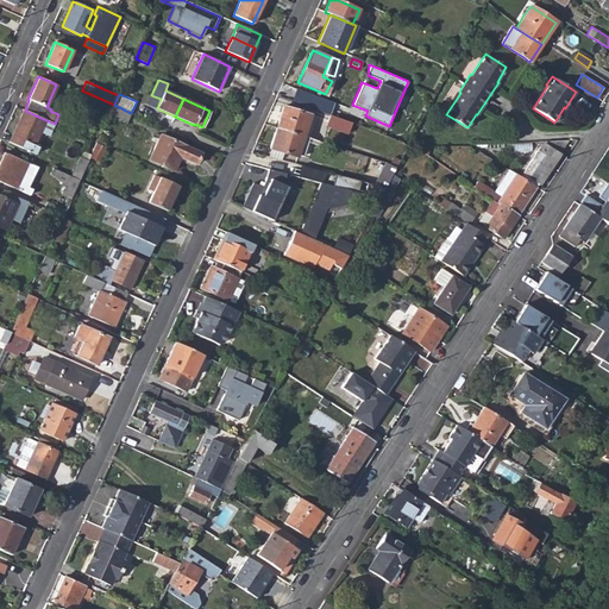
[(110,115),(126,124),(131,113),(114,105),(110,115)]
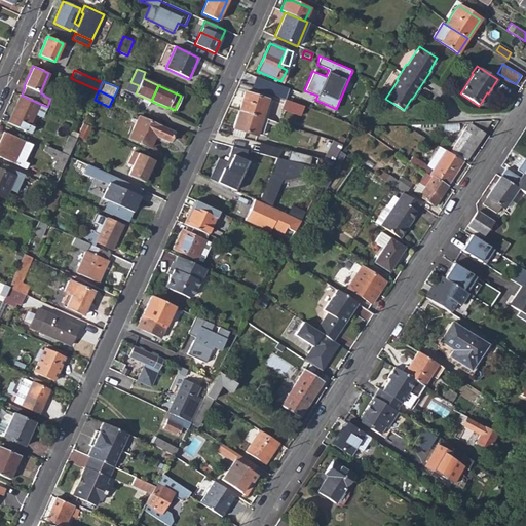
[(239,111),(263,118),(268,100),(246,92),(239,111)]
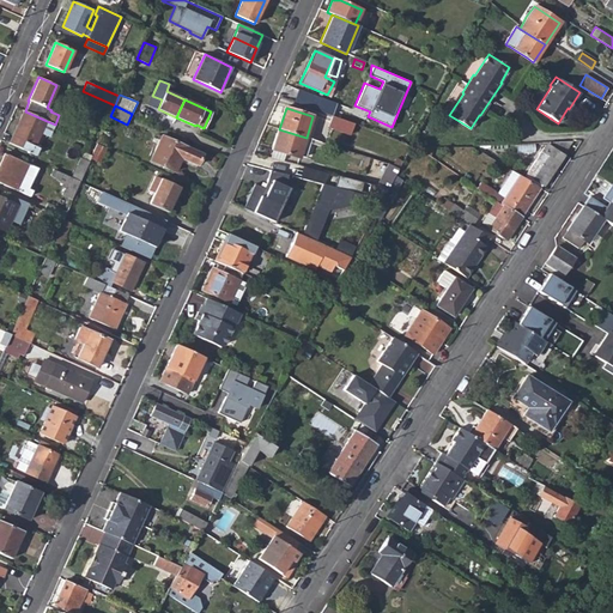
[(10,144),(36,156),(40,149),(35,147),(47,121),(25,111),(23,110),(17,125),(18,126),(10,144)]
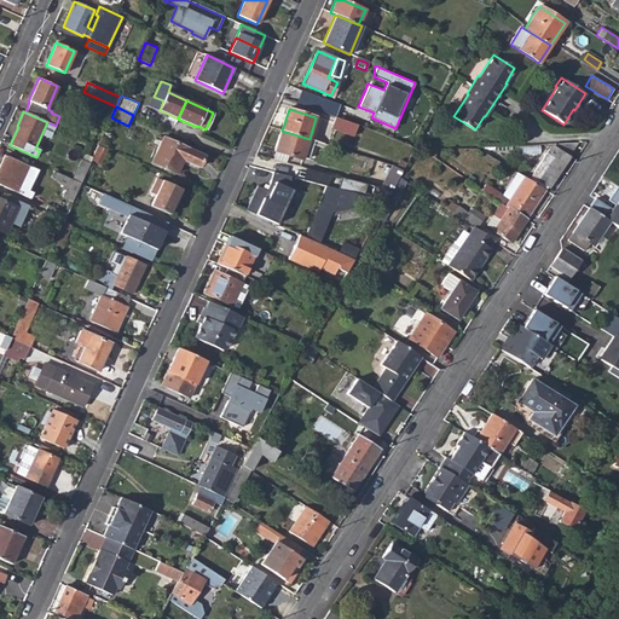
[(331,128),(353,137),(358,126),(335,117),(331,128)]
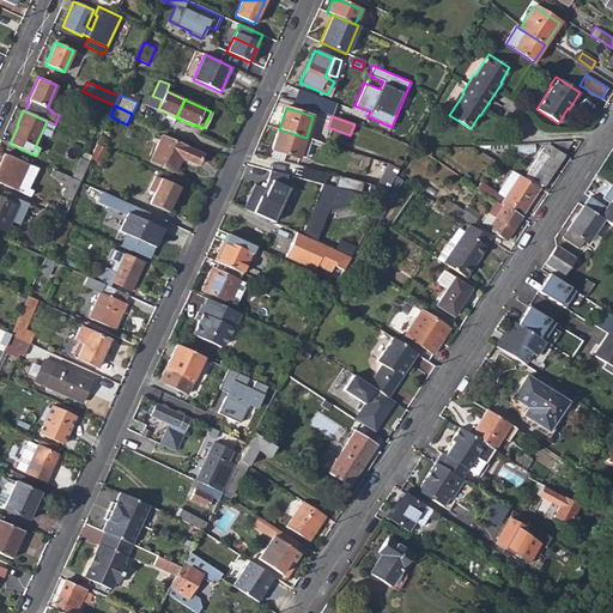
[(273,150),(285,153),(298,158),(303,143),(316,146),(317,141),(307,138),(279,129),(273,150)]
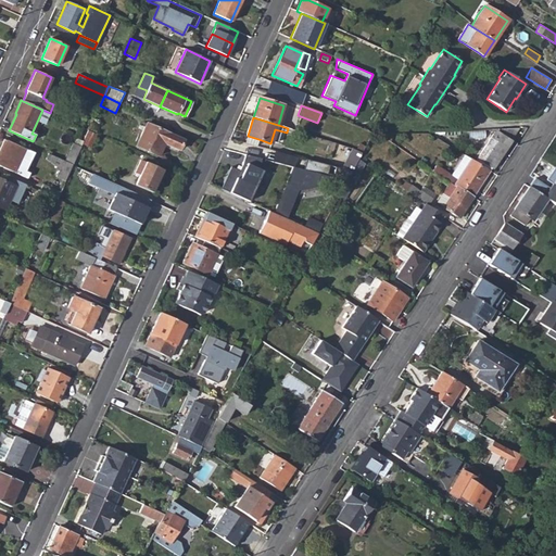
[(136,147),(159,158),(164,144),(178,151),(184,139),(147,123),(144,126),(139,124),(138,127),(143,129),(136,147)]
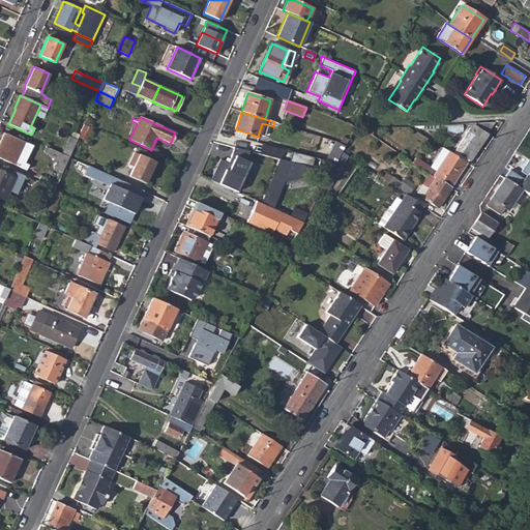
[(475,125),(488,134),(496,122),(476,123),(475,125)]
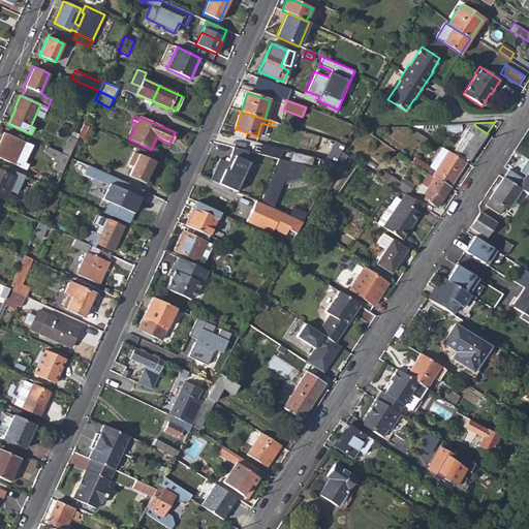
[(79,137),(86,142),(92,129),(84,125),(79,137)]
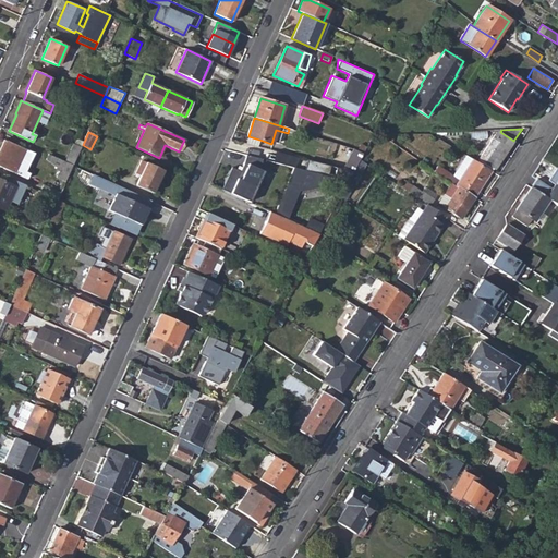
[(480,159),(494,169),(513,141),(500,132),(496,138),(494,137),(480,159)]
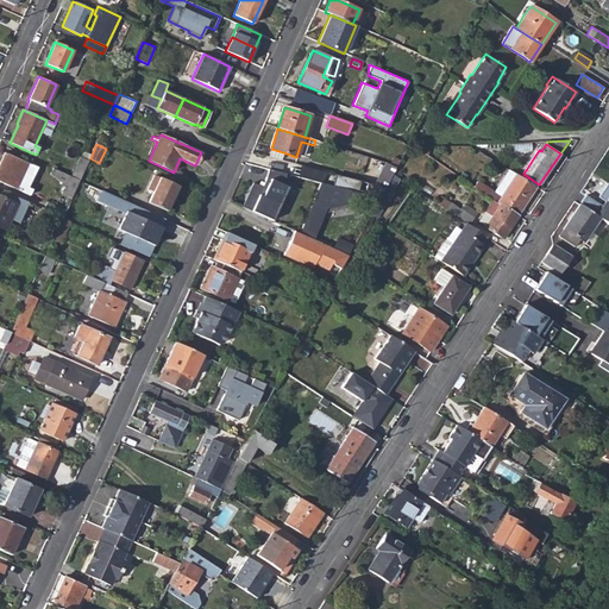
[(270,156),(281,159),(283,152),(271,149),(270,156)]
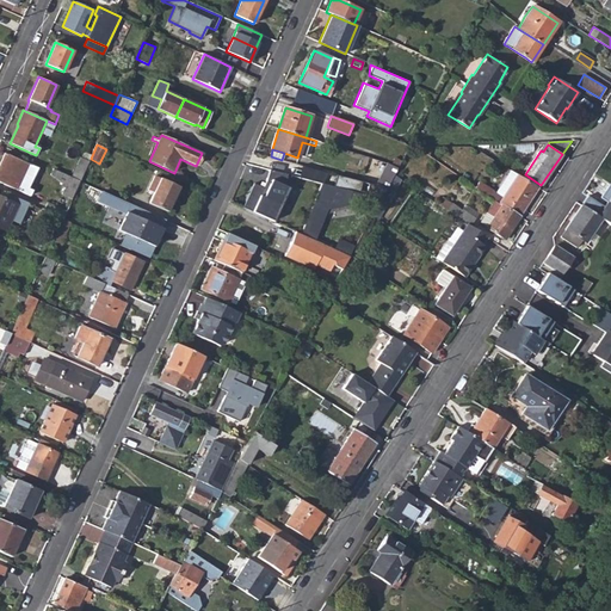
[(0,164),(0,181),(29,196),(31,190),(26,189),(37,167),(5,154),(0,164)]
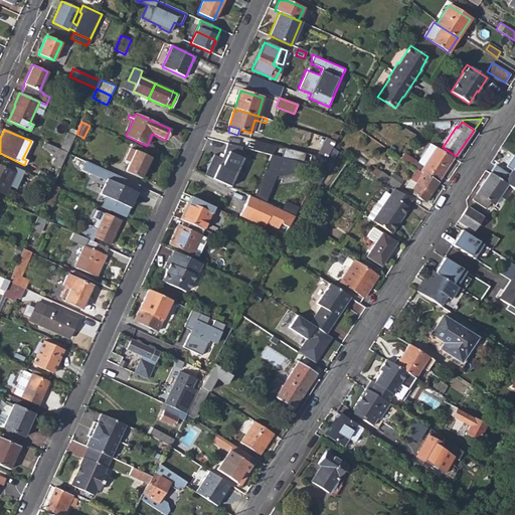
[(59,150),(67,153),(75,136),(67,132),(59,150)]
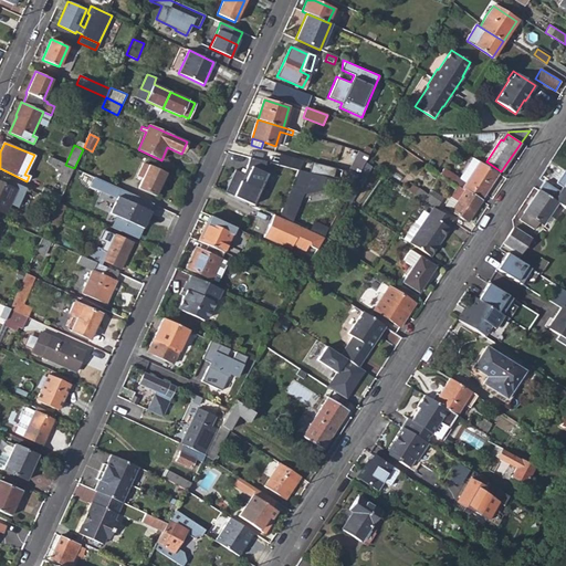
[(362,153),(368,156),(373,148),(366,145),(362,153)]
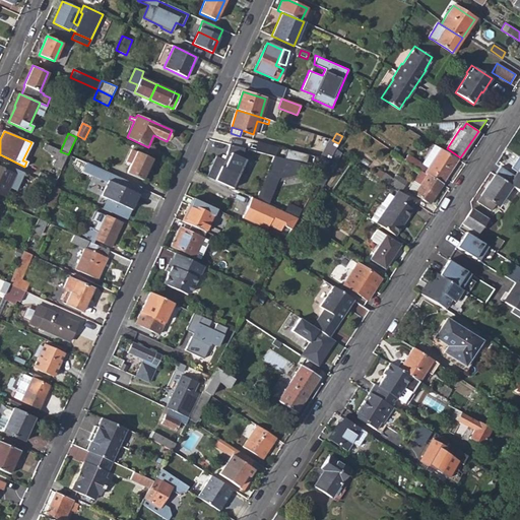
[(320,156),(325,158),(329,160),(335,149),(338,143),(332,140),(329,138),(320,156)]
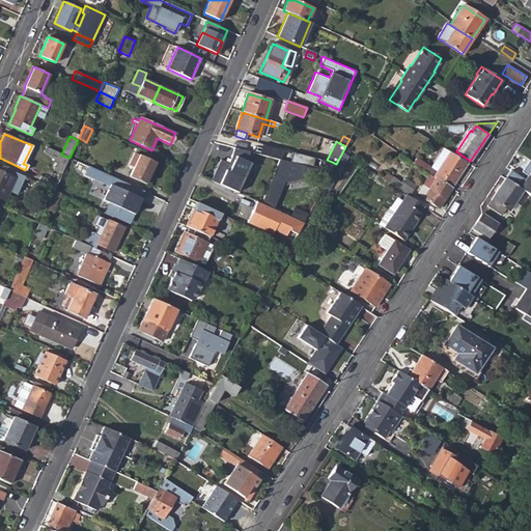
[(284,149),(262,143),(260,155),(270,157),(277,150),(283,152),(284,149)]
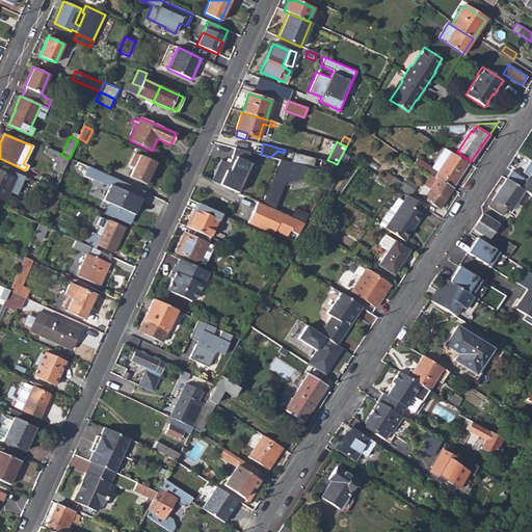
[(53,169),(62,174),(70,158),(61,155),(46,148),(44,152),(57,162),(53,169)]
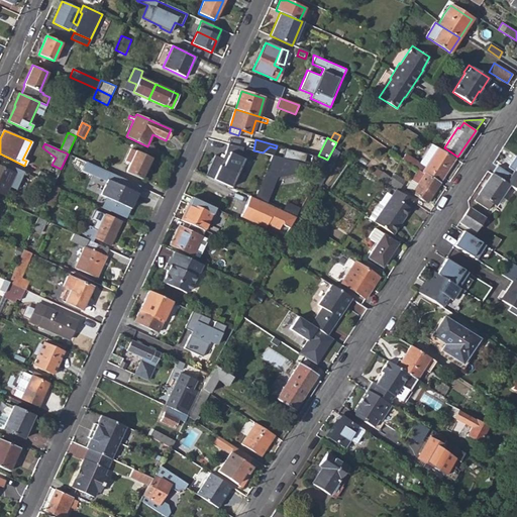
[(206,176),(232,188),(244,159),(240,158),(243,147),(228,143),(225,153),(223,159),(215,156),(206,176)]
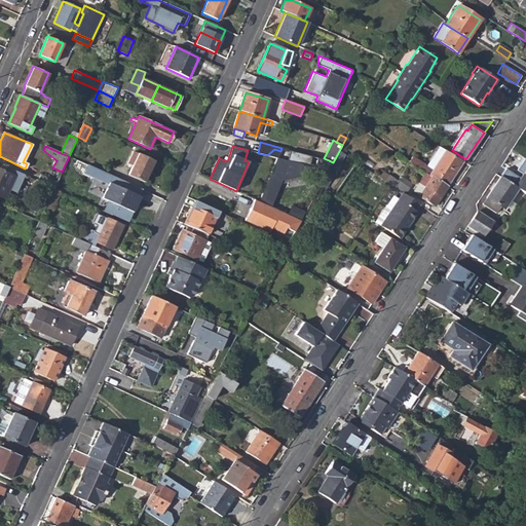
[(410,161),(425,172),(447,186),(462,161),(439,147),(427,165),(413,156),(410,161)]
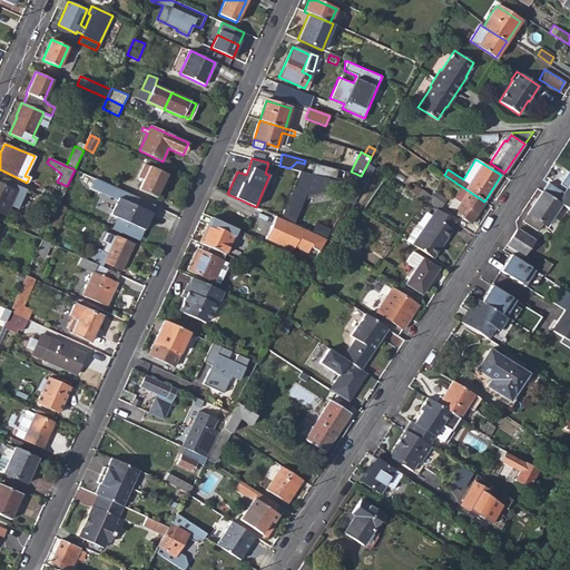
[(297,161),(290,168),(301,172),(304,164),(297,161)]
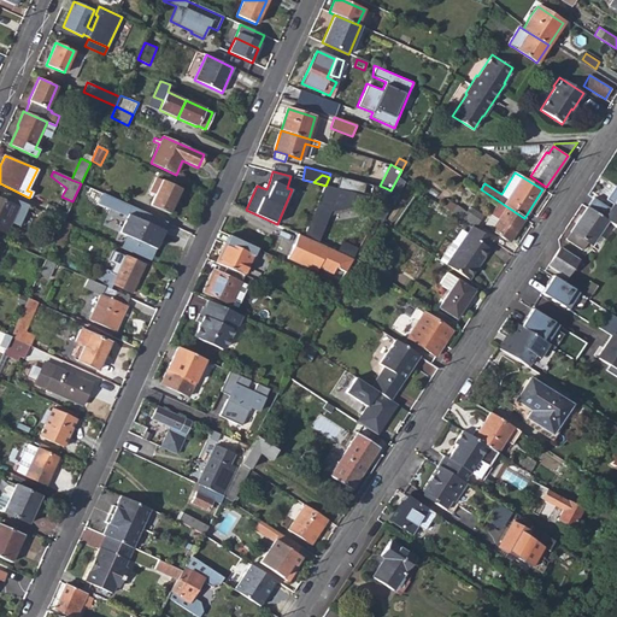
[(386,200),(391,191),(386,188),(380,186),(372,184),(370,193),(364,192),(366,182),(340,176),(336,188),(329,186),(310,234),(321,238),(331,211),(386,200)]
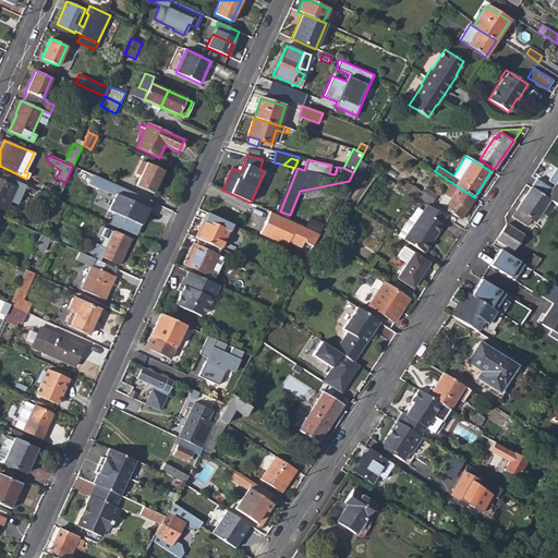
[(134,173),(140,176),(146,162),(141,160),(134,173)]
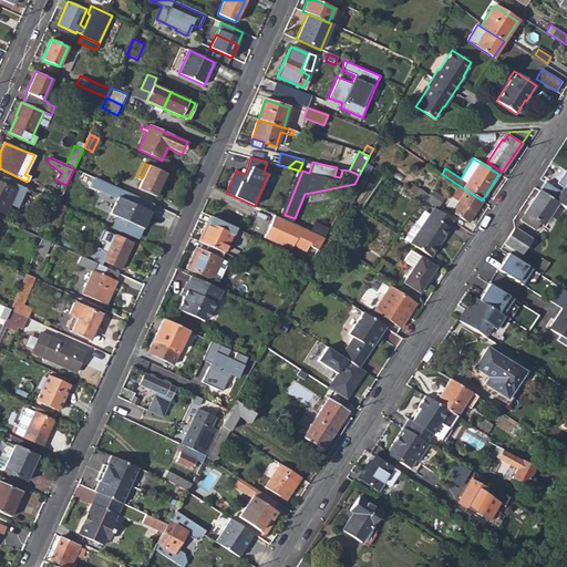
[(346,200),(351,204),(372,167),(366,163),(359,175),(354,184),(346,200)]
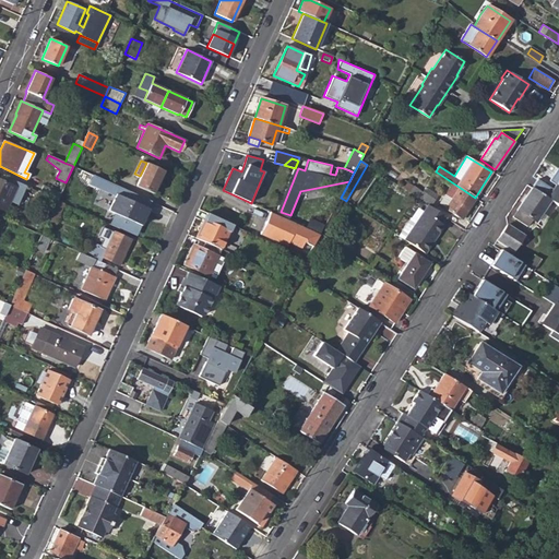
[(135,186),(153,193),(164,170),(146,163),(140,176),(135,186)]
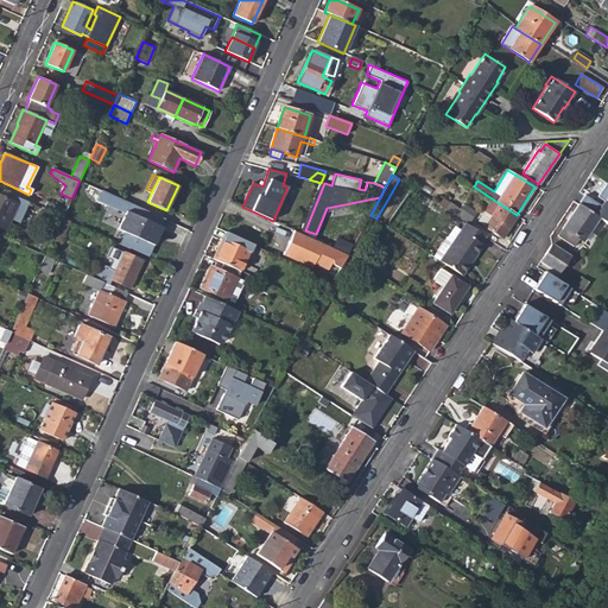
[(70,202),(75,204),(84,183),(80,181),(71,198),(70,202)]
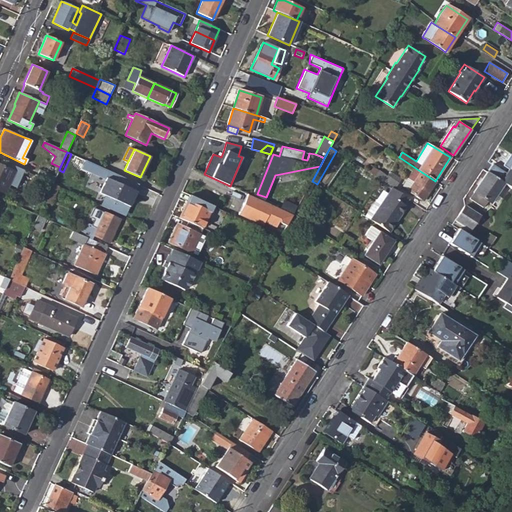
[(257,194),(273,154),(270,154),(253,196),(265,201),(266,197),(257,194)]
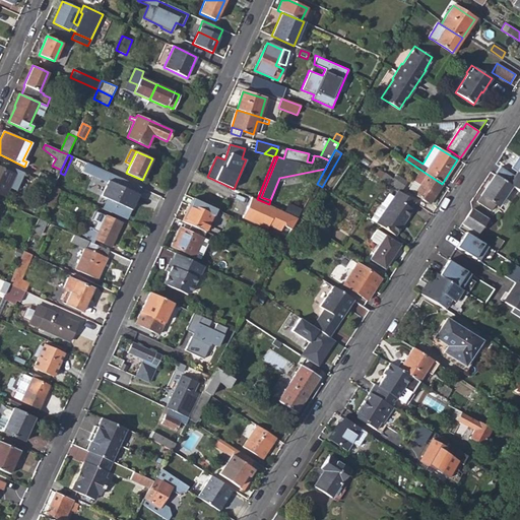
[(109,184),(104,197),(107,199),(110,200),(107,207),(127,216),(132,205),(127,203),(130,197),(135,200),(137,194),(140,187),(86,163),(83,172),(107,183),(109,184)]
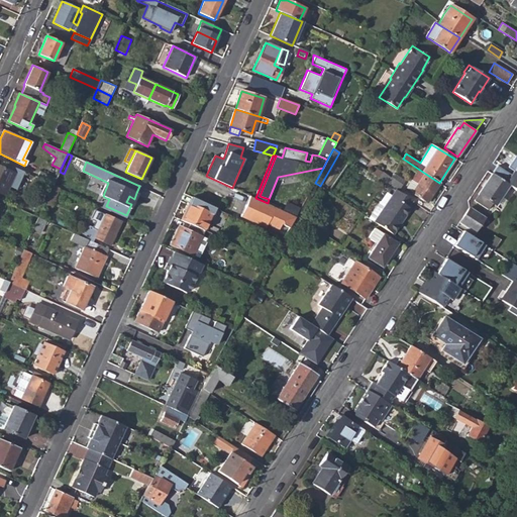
[(516,163),(512,171),(516,173),(516,175),(515,178),(497,167),(492,174),(508,186),(516,191),(516,163)]
